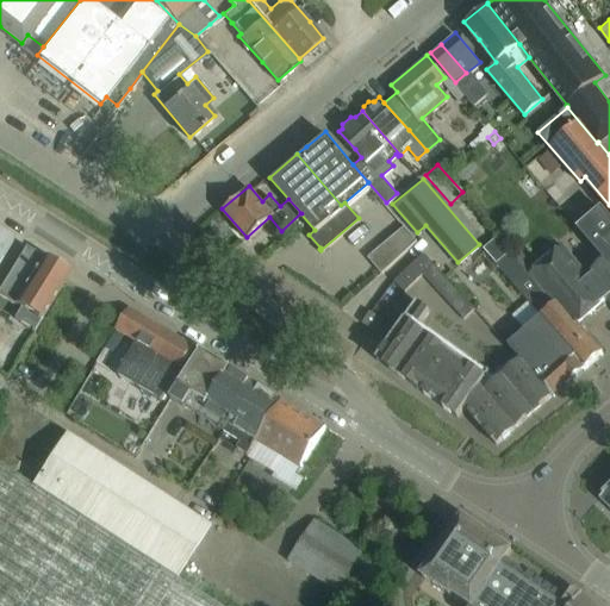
[(609,255),(609,213),(601,204),(589,213),(577,224),(605,257),(609,254),(609,255)]
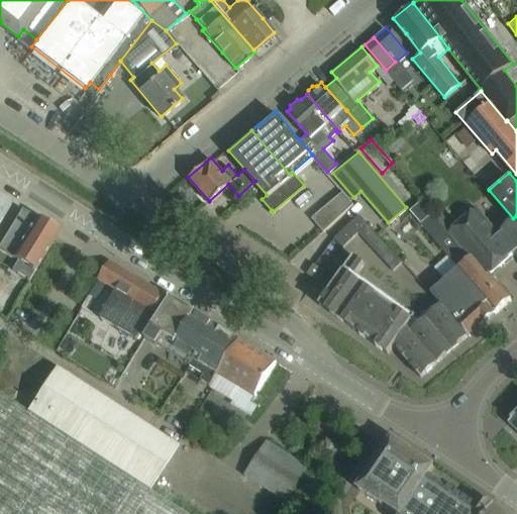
[(322,231),(351,203),(339,191),(310,218),(322,231)]
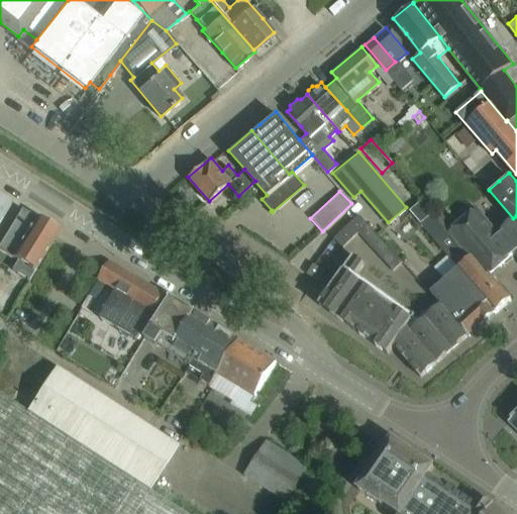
[(0,218),(11,201),(0,194),(0,218)]
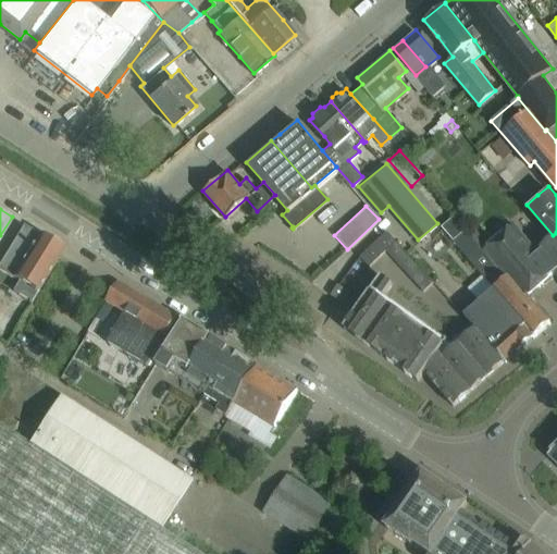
[(523,297),(483,248),(454,214),(442,224),(470,259),(494,286),(535,333),(549,320),(527,294),(523,297)]
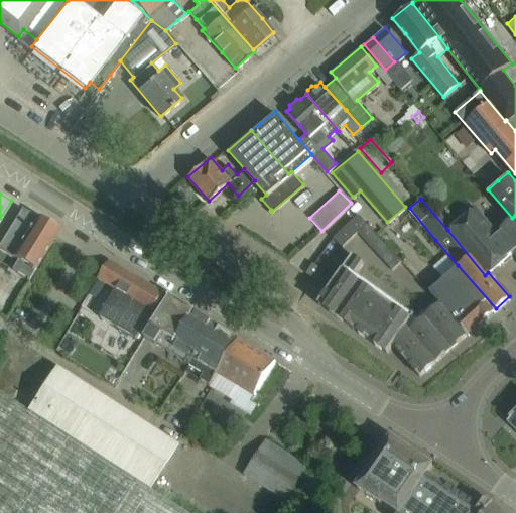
[(490,225),(476,206),(447,230),(485,275),(488,272),(513,251),(515,254),(515,216),(515,215),(512,218),(500,229),(494,222),(490,225)]
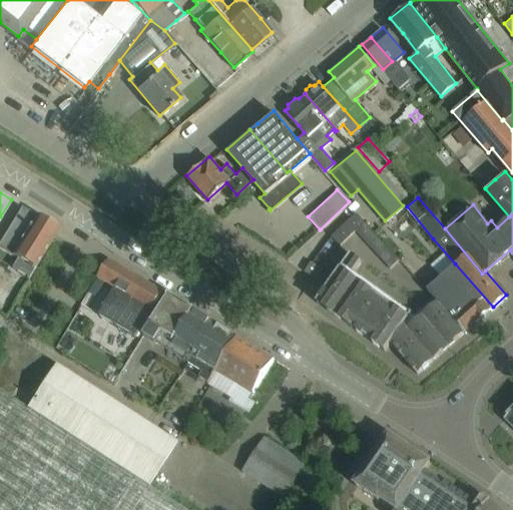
[(27,277),(55,231),(58,226),(21,205),(0,238),(0,248),(11,256),(12,255),(16,258),(10,267),(27,277)]
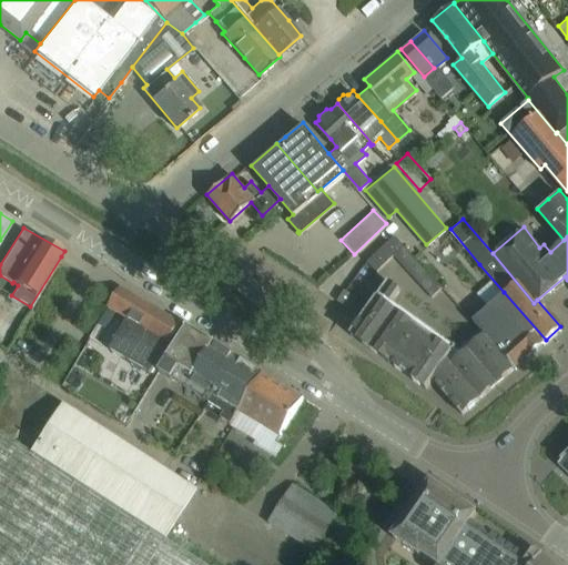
[(440,285),(397,238),(394,235),(366,261),(375,271),(393,254),(430,294),(440,285)]
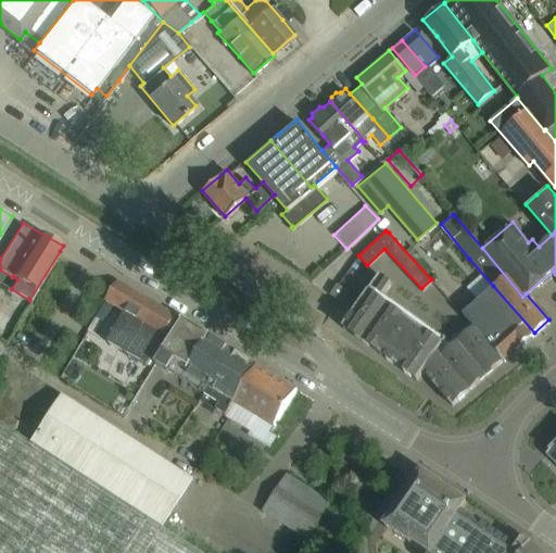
[(450,340),(382,293),(390,283),(379,275),(343,325),(381,352),(387,355),(386,356),(392,361),(393,360),(397,363),(397,364),(404,368),(403,369),(409,374),(411,373),(417,378),(422,369),(452,402),(457,398),(458,398),(464,392),(503,357),(470,323),(450,340)]
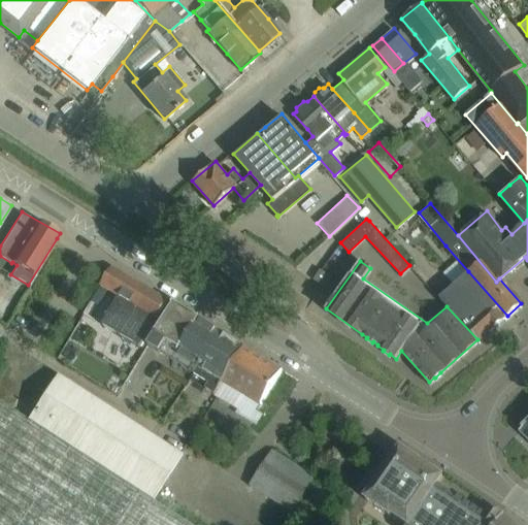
[(138,343),(157,315),(167,297),(110,264),(100,283),(118,294),(101,322),(119,333),(138,343)]
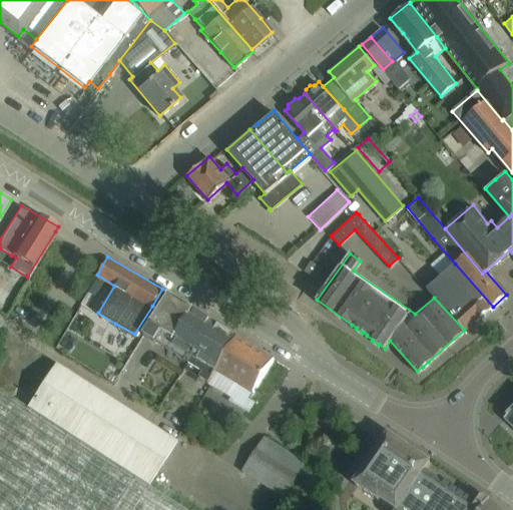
[(315,276),(321,266),(311,260),(305,270),(315,276)]
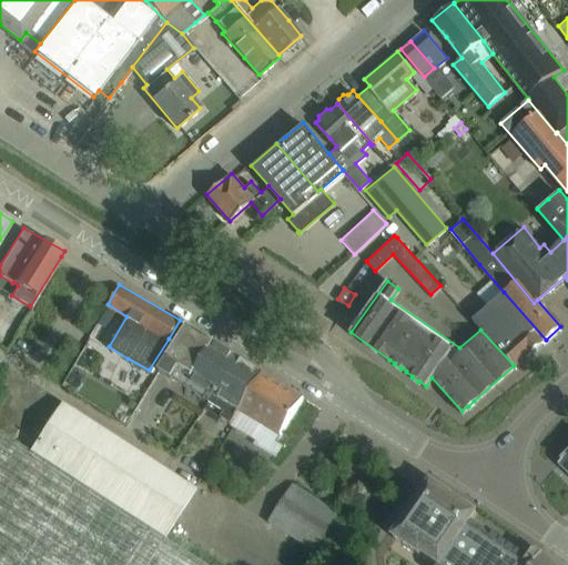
[(546,340),(504,292),(489,305),(482,296),(465,311),(480,330),(514,365),(515,366),(546,340)]
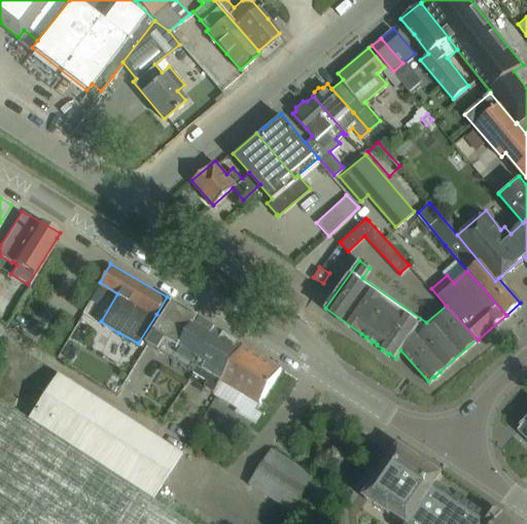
[(197,364),(219,328),(172,300),(162,317),(147,342),(157,348),(161,345),(174,353),(175,351),(197,364)]
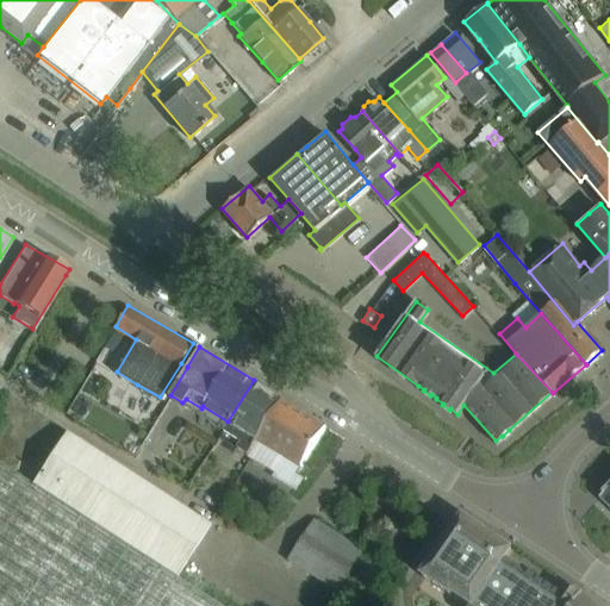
[(281,398),(254,380),(228,422),(223,429),(240,439),(236,445),(248,453),(246,456),(249,457),(254,448),(251,447),(253,444),(256,438),(281,398)]
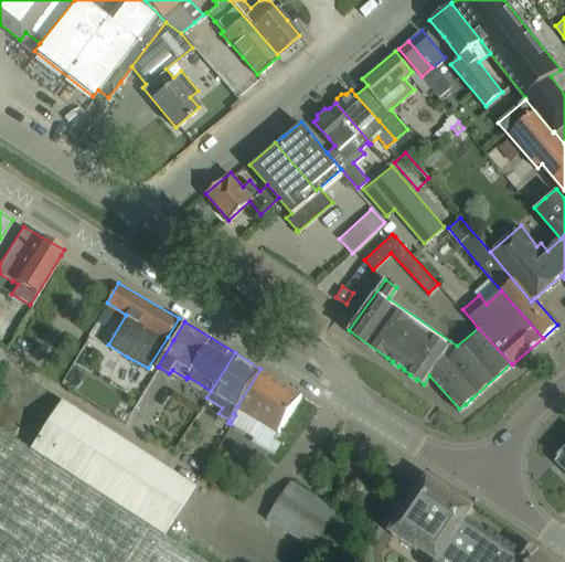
[(276,436),(301,393),(260,369),(237,406),(234,412),(259,427),(256,433),(257,439),(273,447),(278,446),(281,439),(276,436)]
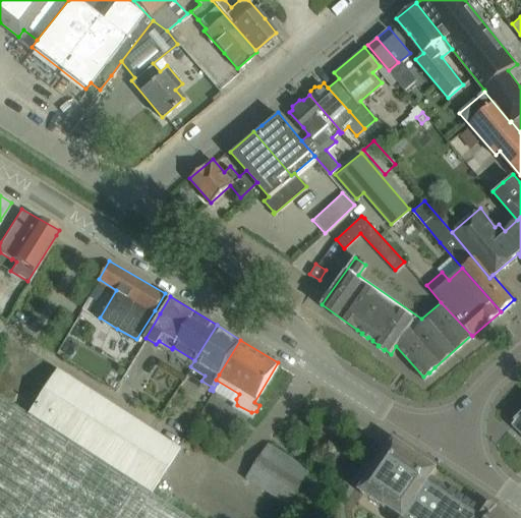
[(151,491),(179,446),(55,366),(26,411),(47,423),(151,491)]
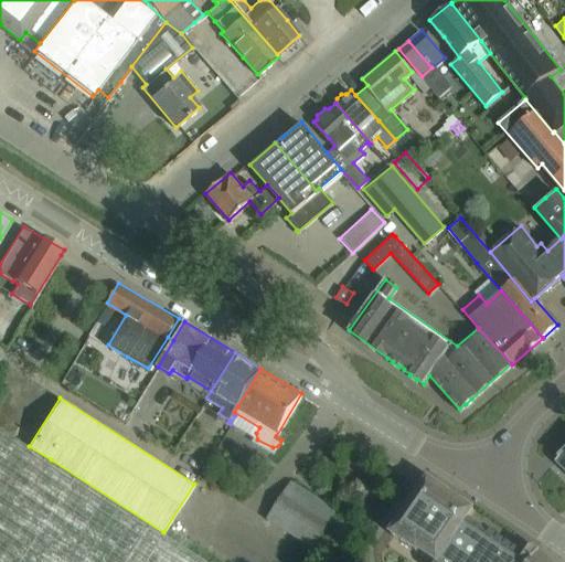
[(208,561),(163,532),(51,459),(29,446),(0,427),(0,561),(208,561)]
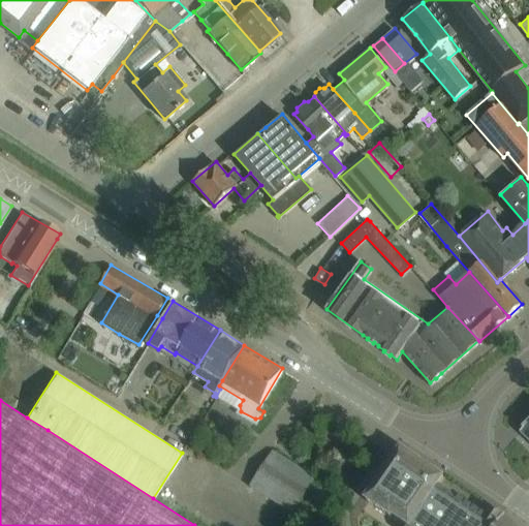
[(528,438),(528,421),(520,430),(528,438)]
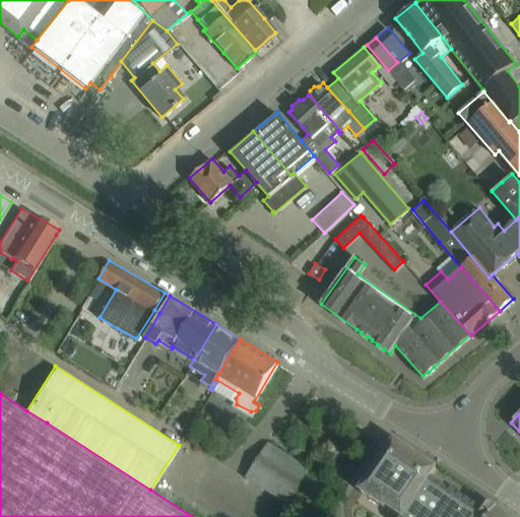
[(435,466),(393,439),(361,490),(384,504),(385,503),(403,514),(401,516),(486,516),(497,506),(492,501),(488,502),(483,508),(432,472),(436,466),(435,465),(435,466)]
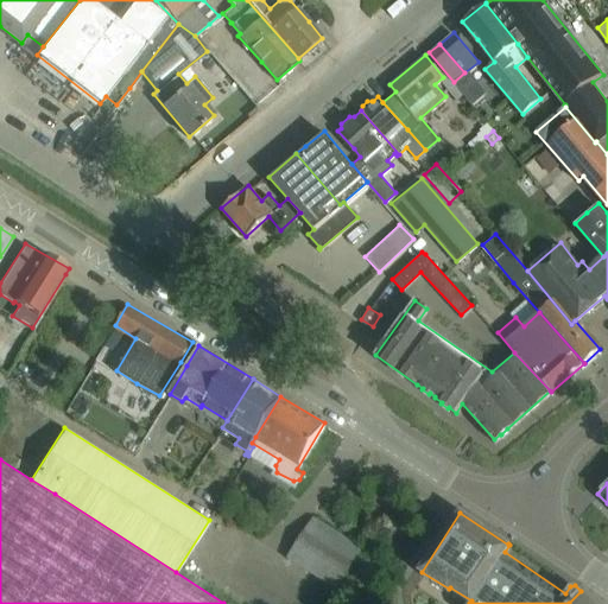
[(336,589),(362,546),(312,514),(286,557),(336,589)]
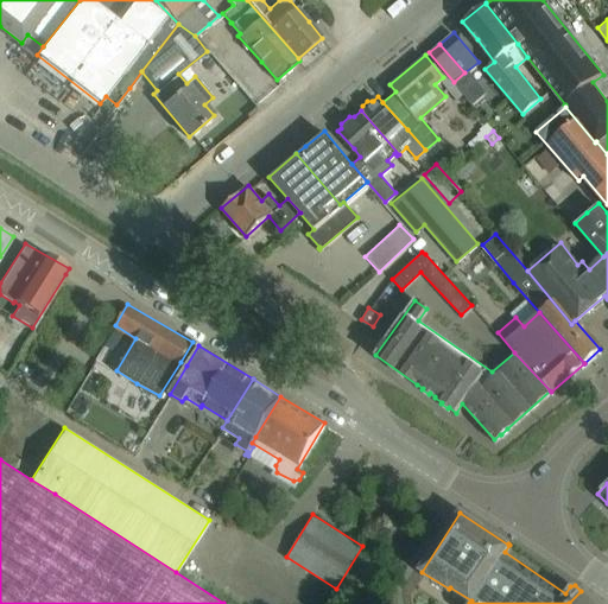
[(594,603),(581,591),(569,603),(594,603)]
